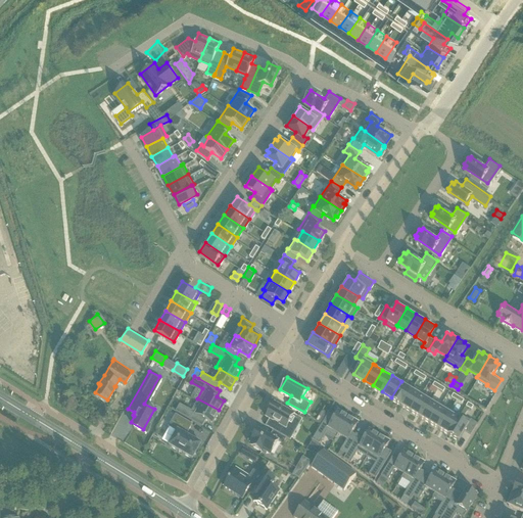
[(401,381),(391,397),(401,403),(411,386),(401,381)]
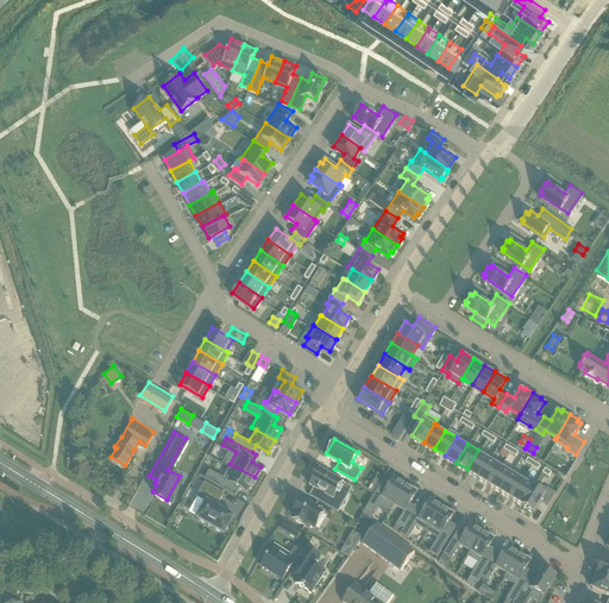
[(478,450),(468,469),(478,476),(489,457),(478,450)]
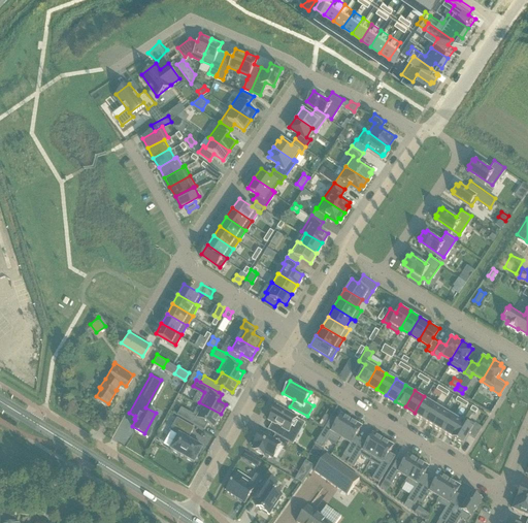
[(424,396),(415,413),(424,418),(434,402),(424,396)]
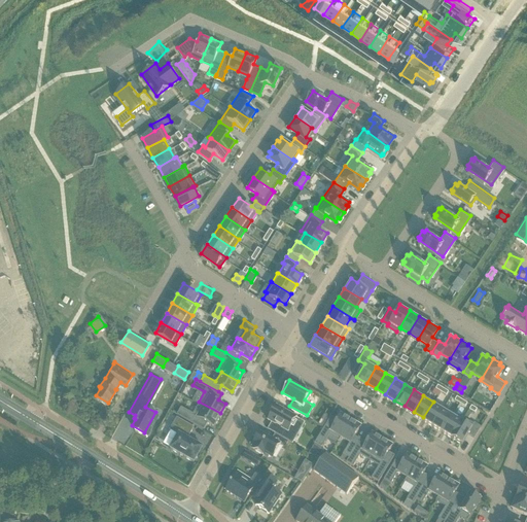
[(159,408),(167,412),(172,401),(165,396),(159,408)]
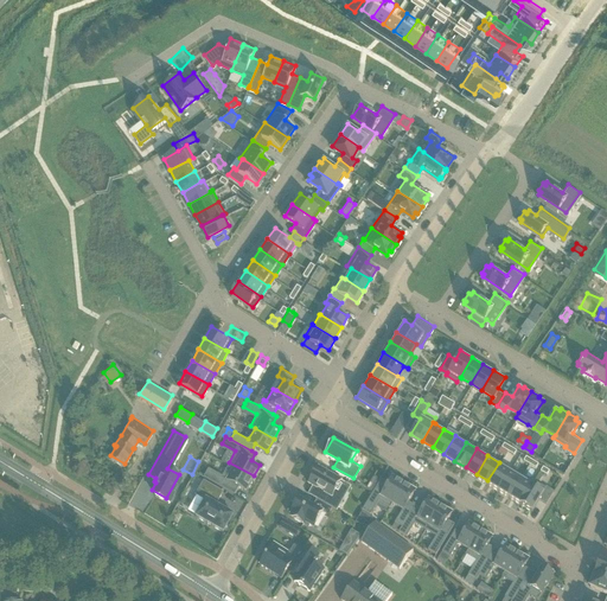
[(209,466),(204,473),(234,490),(238,483),(247,487),(254,475),(229,462),(223,473),(209,466)]
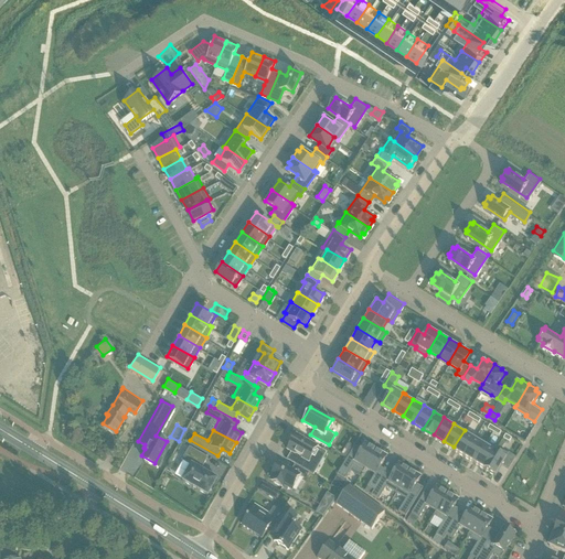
[(291,439),(287,447),(291,449),(305,455),(300,463),(309,469),(313,472),(320,460),(312,454),(318,443),(319,443),(296,430),(295,432),(294,431),(289,438),(291,439)]
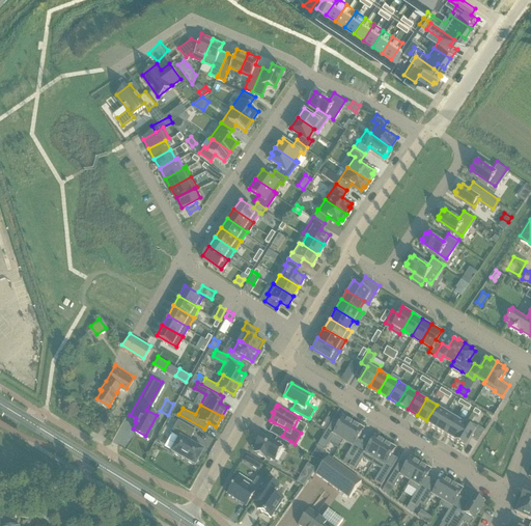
[(437,405),(426,420),(436,426),(446,410),(437,405)]
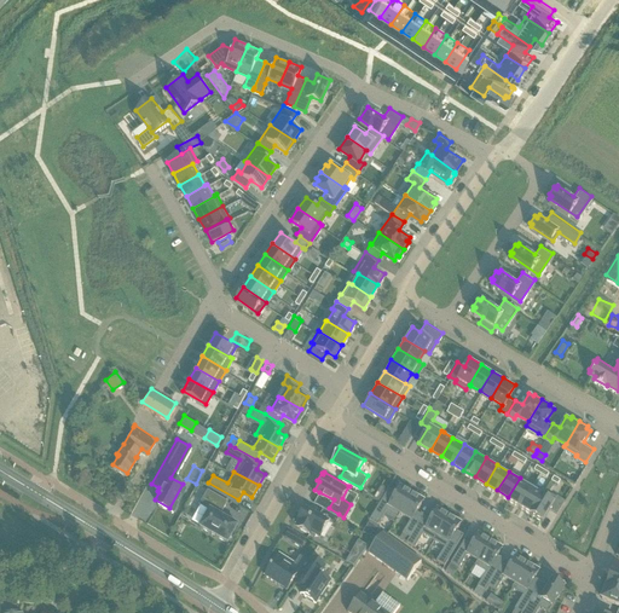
[(520,478),(508,497),(519,504),(531,485),(520,478)]
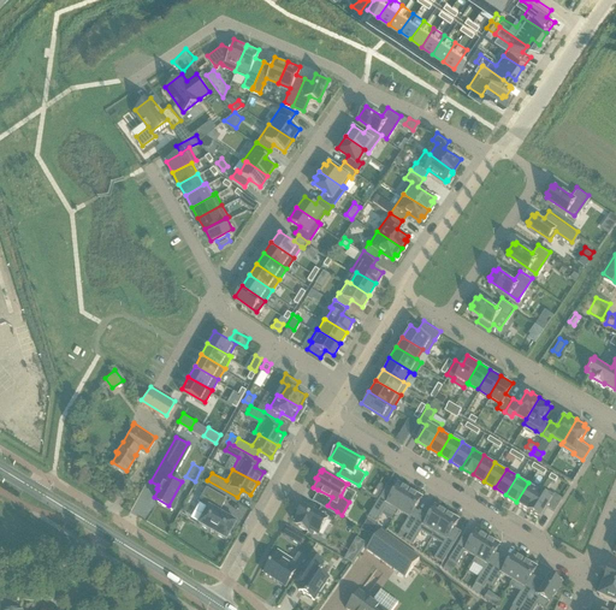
[(378,496),(367,514),(375,519),(384,505),(396,511),(398,508),(410,487),(410,486),(398,479),(394,487),(386,483),(380,492),(378,496)]
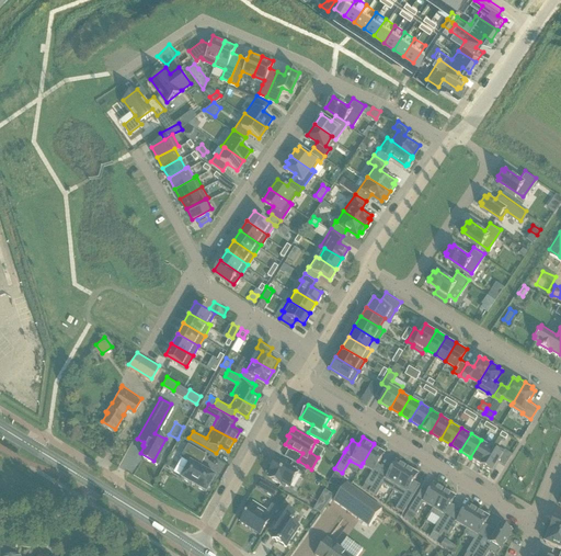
[(481,440),(470,457),(481,463),(491,446),(489,444),(481,440)]
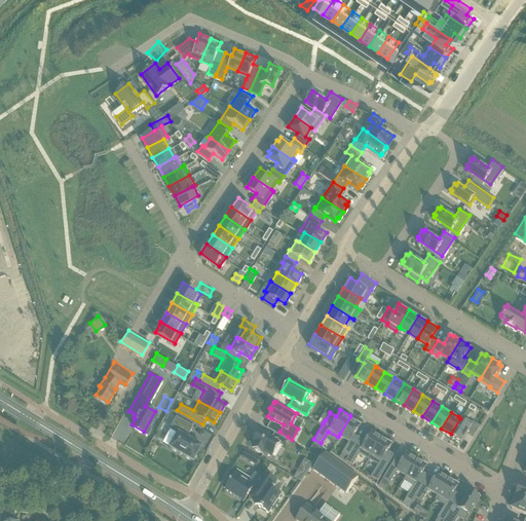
[(192,423),(177,414),(171,425),(178,430),(170,444),(193,458),(202,443),(187,434),(192,423)]
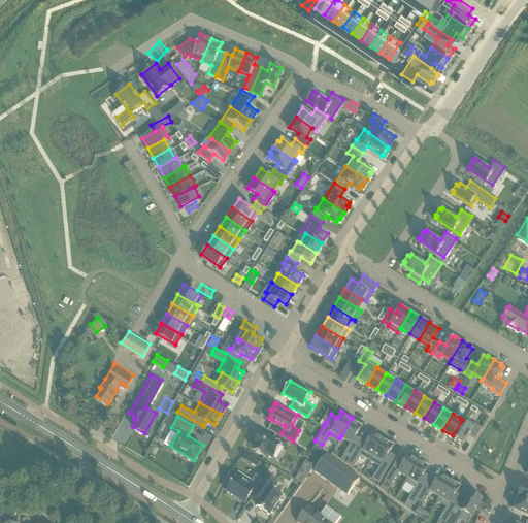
[(462,420),(453,435),(462,442),(474,422),(465,416),(462,420)]
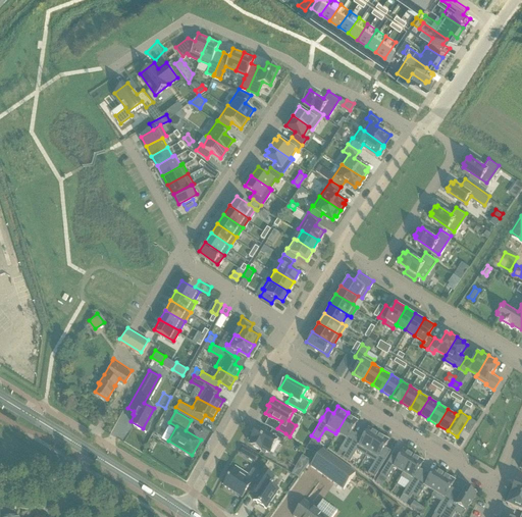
[(348,413),(337,430),(346,435),(340,447),(346,450),(356,431),(351,428),(357,418),(348,413)]
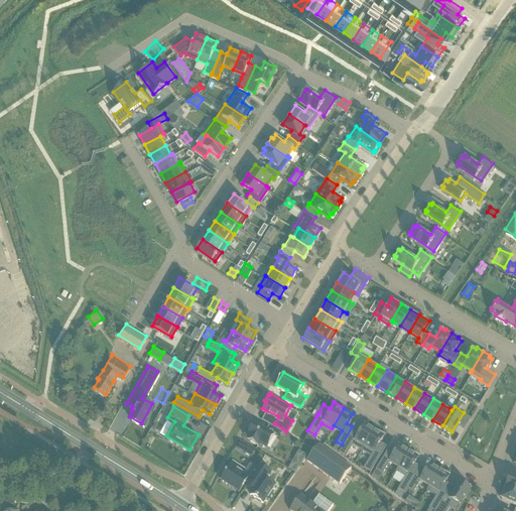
[(254,418),(246,433),(248,434),(247,436),(258,443),(259,441),(267,445),(274,432),(279,434),(282,428),(274,423),(269,421),(267,425),(254,418)]
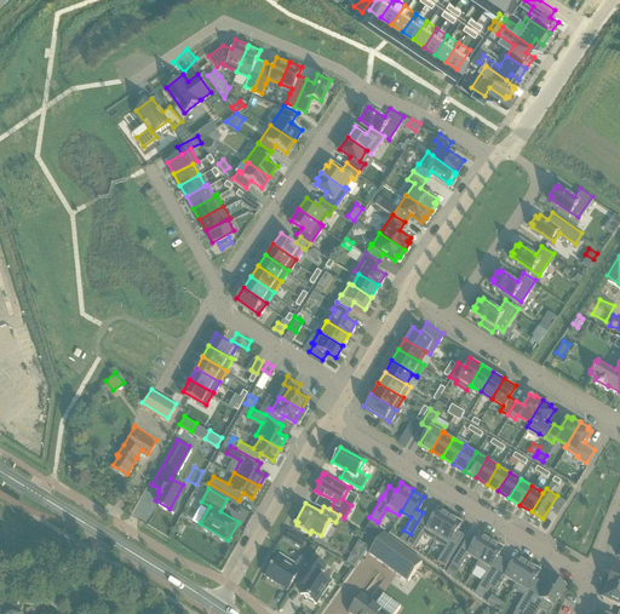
[(407,539),(415,544),(424,531),(435,538),(451,511),(438,504),(432,512),(425,509),(423,512),(411,534),(407,539)]
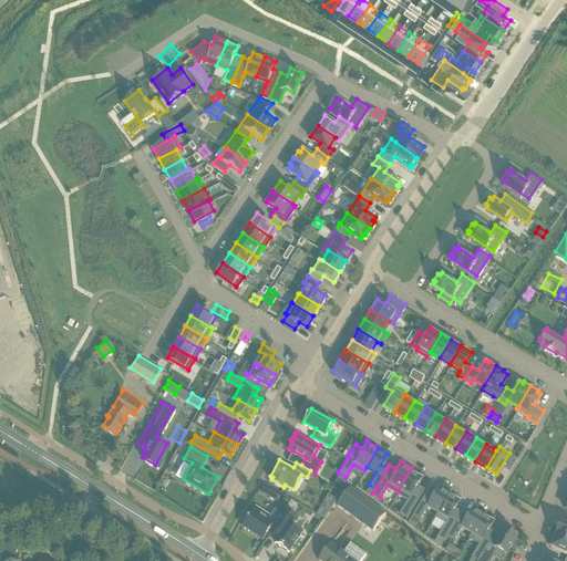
[(411,468),(398,491),(408,497),(400,509),(408,513),(424,486),(418,481),(422,475),(411,468)]
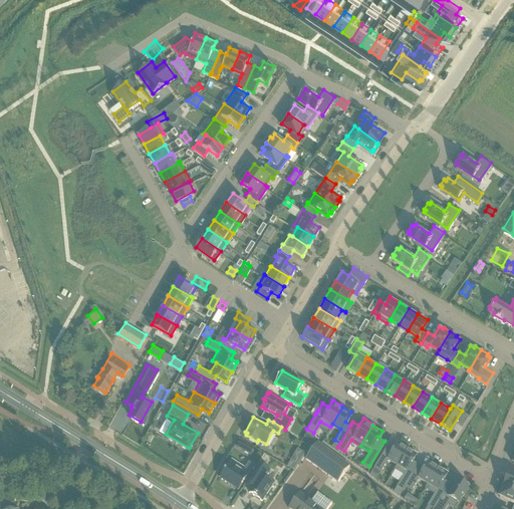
[(388,443),(374,464),(380,468),(388,457),(397,462),(407,445),(398,439),(394,446),(388,443)]
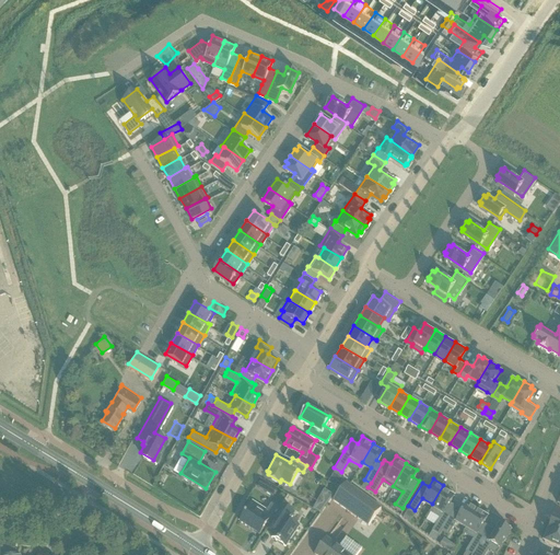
[(269,480),(265,487),(273,492),(277,484),(269,480)]
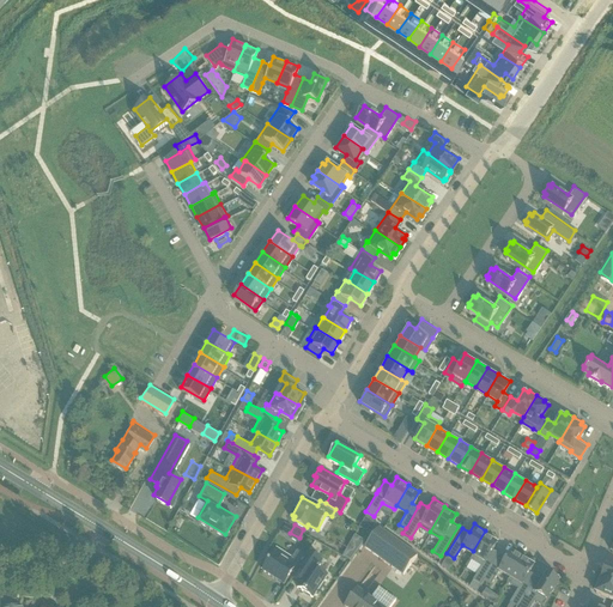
[(378,524),(364,544),(402,571),(417,552),(378,524)]
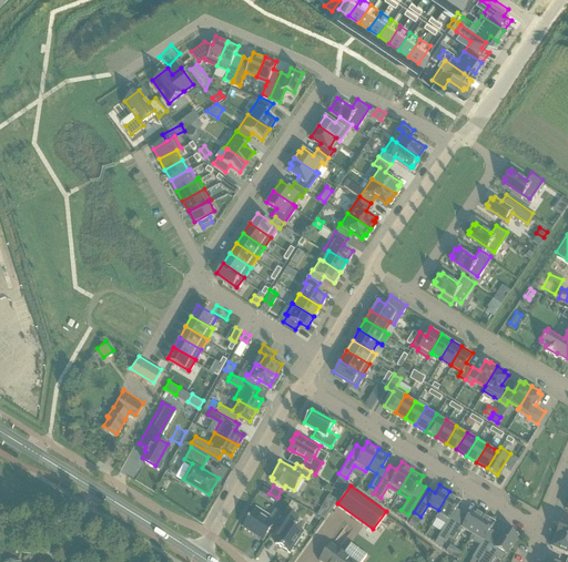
[(438,510),(436,514),(446,520),(438,533),(446,538),(448,533),(460,513),(462,510),(457,507),(462,498),(449,491),(438,510)]
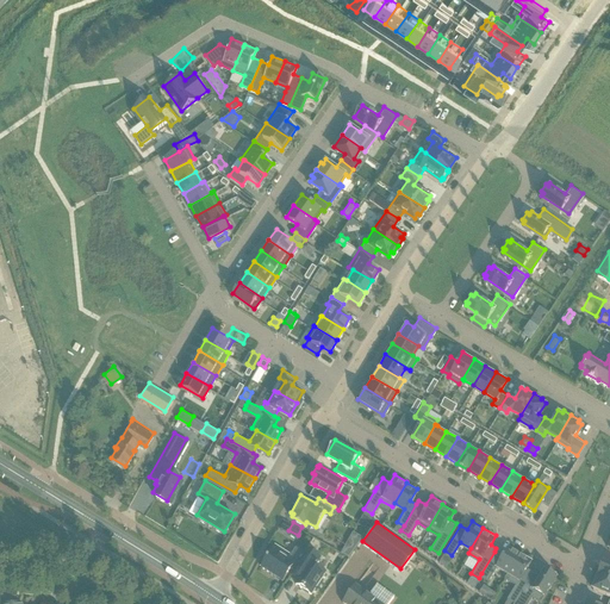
[(347,539),(341,549),(348,553),(355,543),(347,539)]
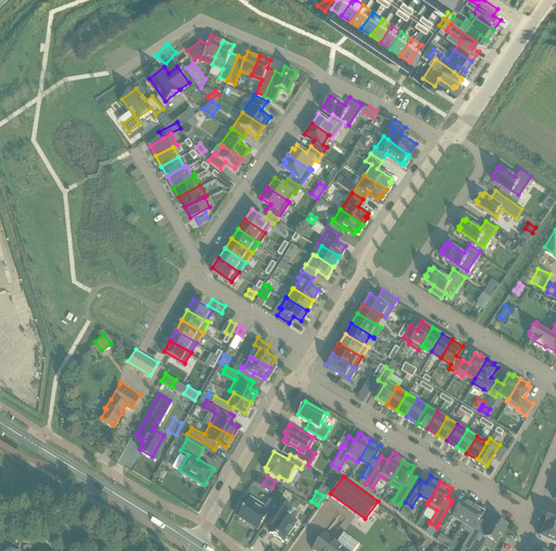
[(251,493),(237,514),(257,527),(276,500),(269,496),(265,502),(251,493)]
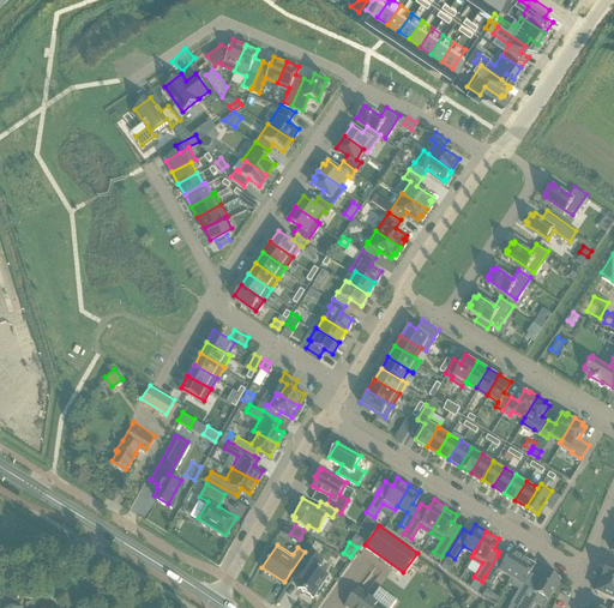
[(498,555),(485,577),(492,582),(500,569),(510,575),(523,554),(524,554),(511,546),(504,559),(498,555)]
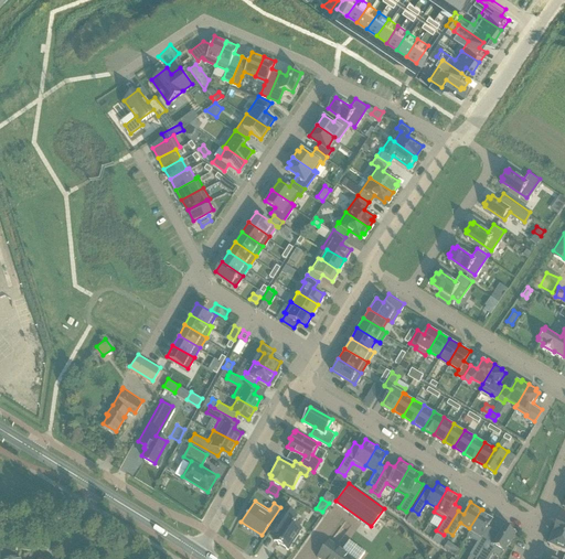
[(285,504),(269,528),(277,533),(274,537),(288,546),(301,525),(292,519),(298,513),(285,504)]
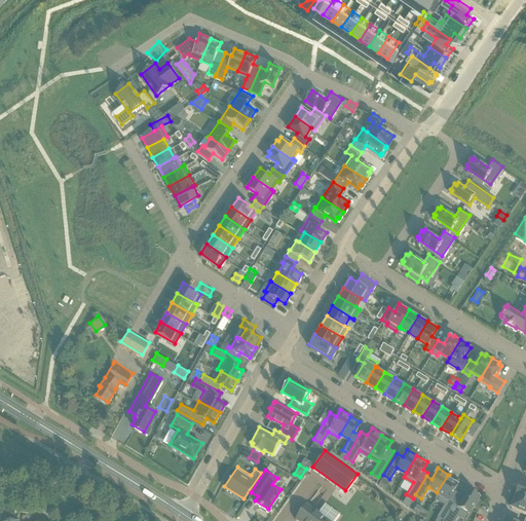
[(437,492),(435,496),(445,501),(438,514),(443,517),(459,491),(454,488),(458,481),(448,475),(437,492)]
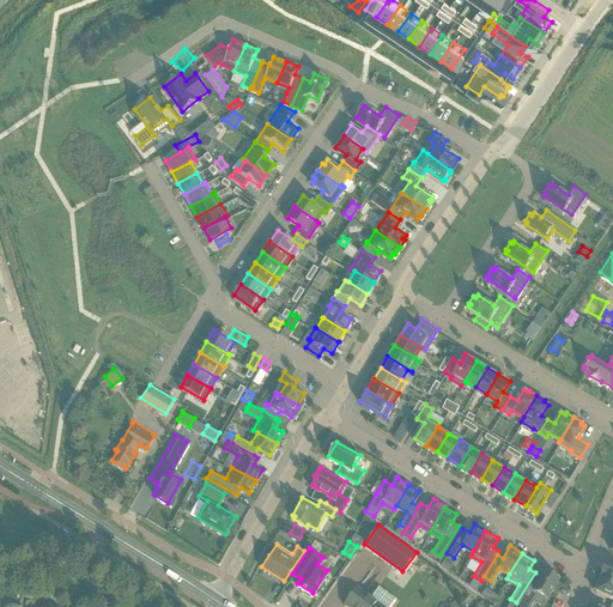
[(612,564),(607,563),(601,575),(612,580),(612,564)]
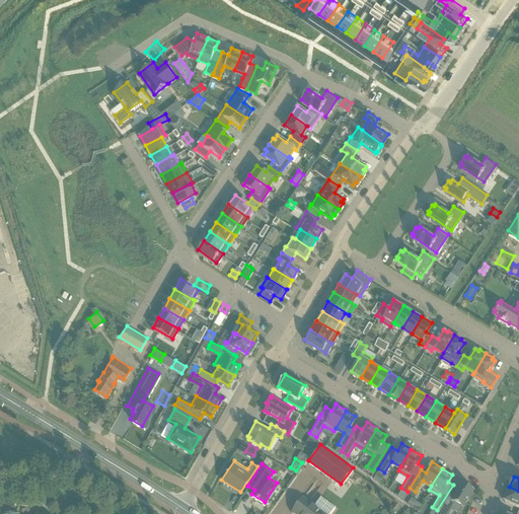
[(437,510),(435,513),(447,513),(452,505),(460,510),(462,506),(463,506),(474,488),(471,487),(472,486),(467,482),(466,484),(462,481),(458,488),(453,485),(437,510)]
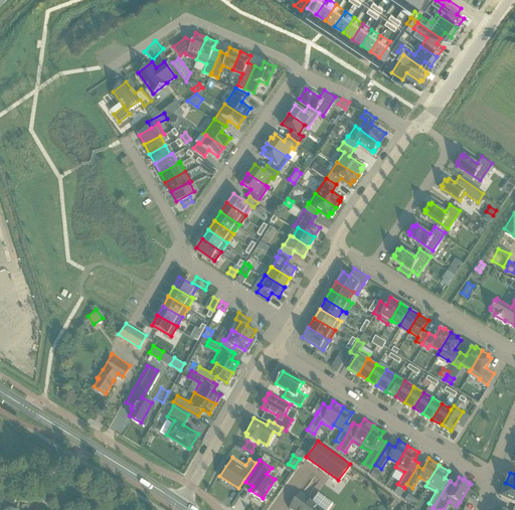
[(502,484),(499,492),(501,492),(500,494),(514,500),(514,502),(513,506),(514,507),(514,487),(505,483),(504,485),(502,484)]
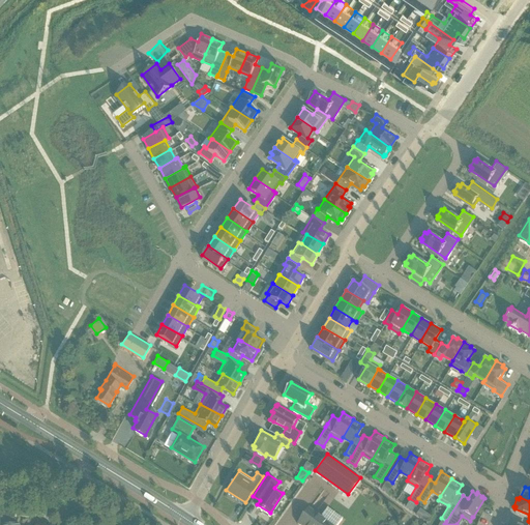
[(303,524),(334,524),(335,524),(343,515),(327,504),(320,514),(308,505),(303,512),(297,520),(303,524)]
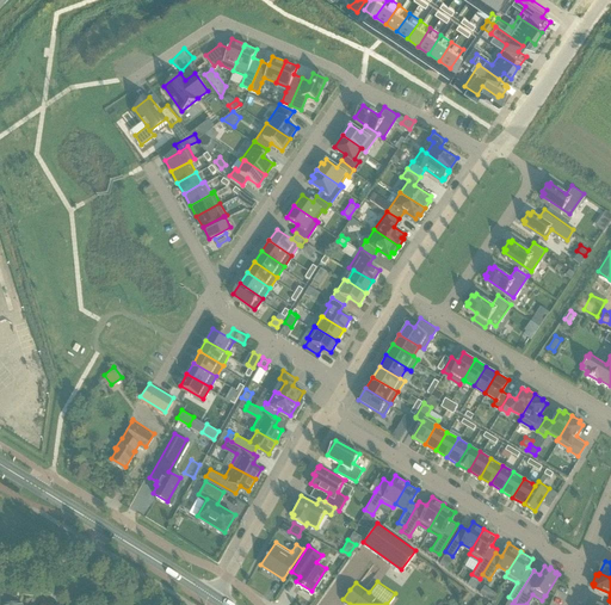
[(485,582),(480,588),(486,593),(491,587),(485,582)]
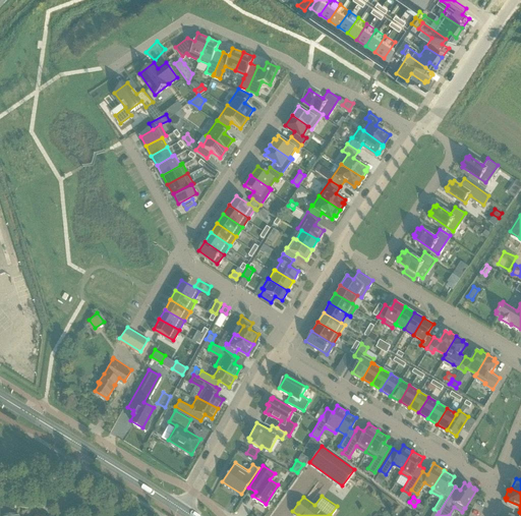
[(1,501),(0,508),(12,510),(14,502),(1,501)]
